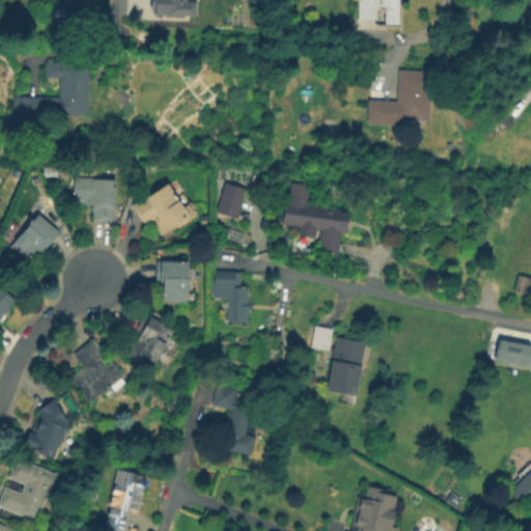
[(173,22),(151,22),(151,10),(149,10),(149,0),(194,0),(194,3),(170,3),(170,10),(173,10),(173,22)]
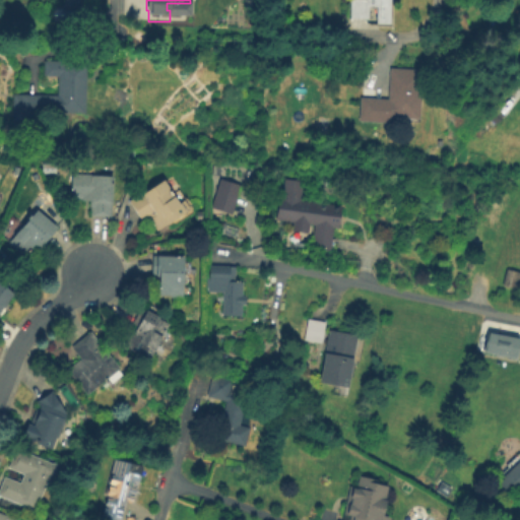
[(244,0),(255,0),(254,9),(244,8),(244,0)]
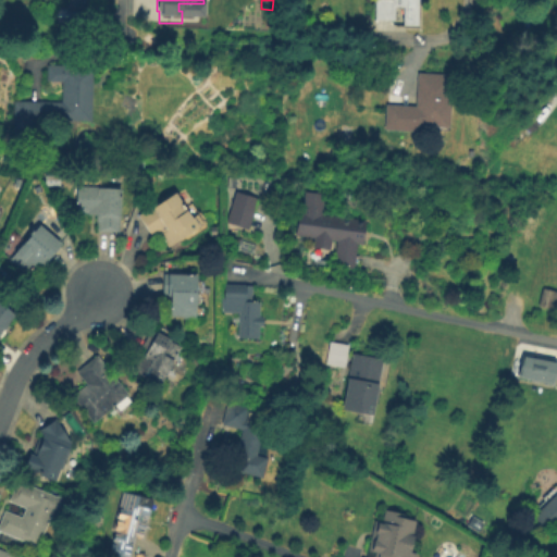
[(418,0),(418,26),(403,25),(403,7),(395,7),(395,20),(375,20),(375,0),(418,0)]
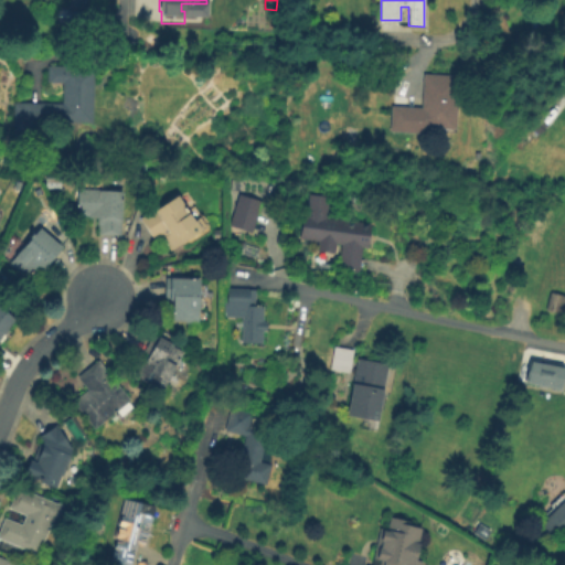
[(94,67),(93,123),(46,121),(46,138),(13,138),(14,103),(62,104),(62,83),(46,83),(48,66),(94,67)]
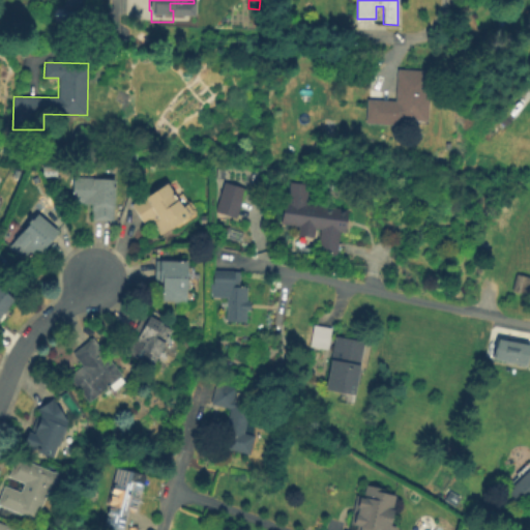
[(430,71),(427,121),(409,120),(408,125),(365,123),(366,98),(395,100),(398,69),(430,71)]
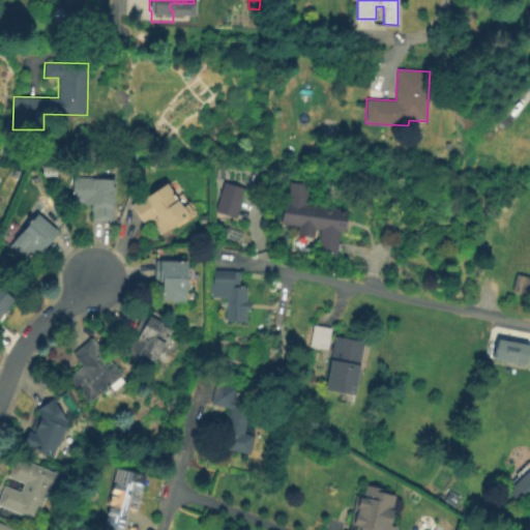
[(114,179),(113,221),(91,219),(92,204),(83,204),(83,202),(71,202),(72,177),(114,179)]
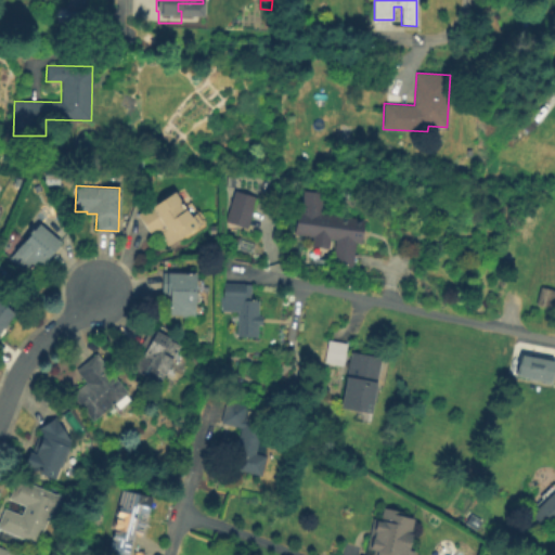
[(226,220),(235,190),(257,196),(248,228),(226,220)]
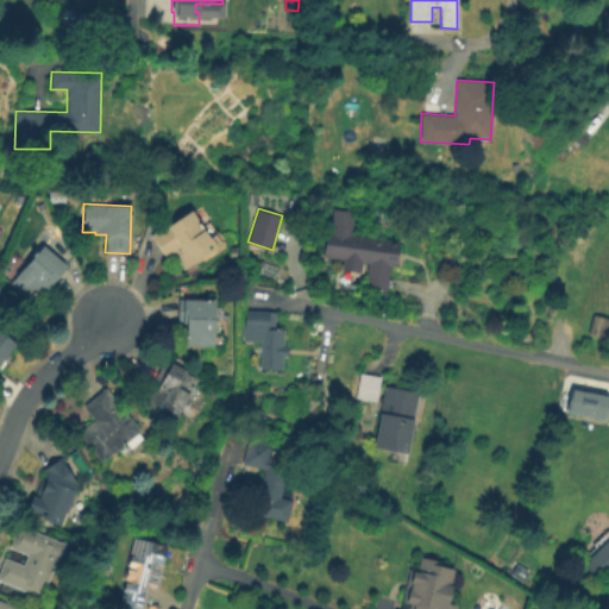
[(332,208),(358,212),(355,234),(394,239),(388,284),(369,282),(371,261),(363,259),(360,271),(344,269),(345,261),(325,257),(332,208)]
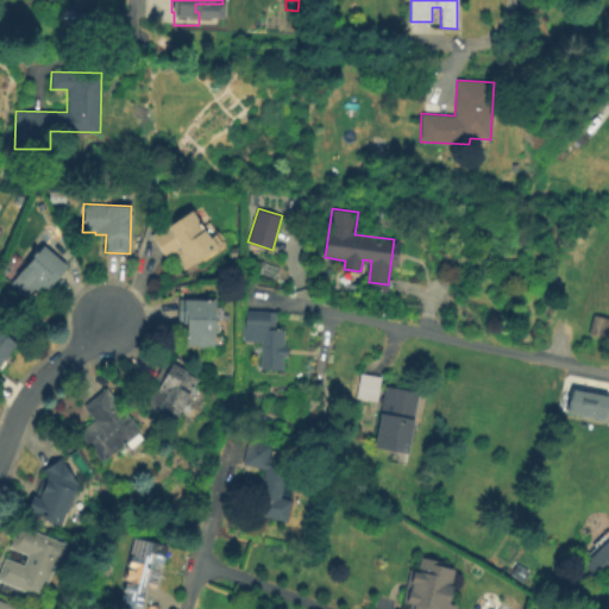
[(217,248),(182,270),(173,256),(167,259),(150,234),(168,224),(169,225),(192,211),(209,238),(211,238),(217,248)]
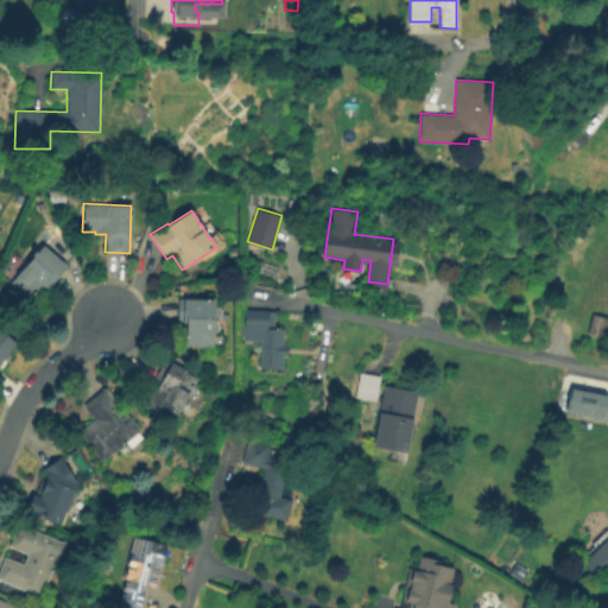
[(43,246),(67,266),(45,291),(40,286),(29,299),(10,284),(43,246)]
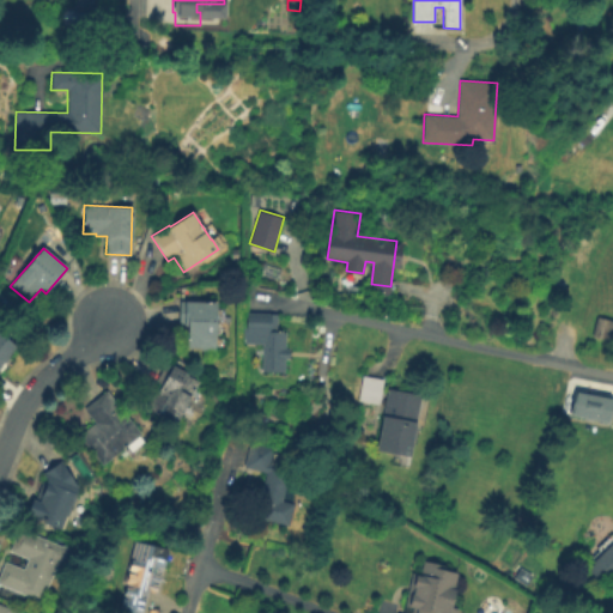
[(214,351),(200,351),(200,349),(186,349),(187,326),(178,326),(180,302),(217,302),(216,325),(219,325),(219,334),(216,334),(214,351)]
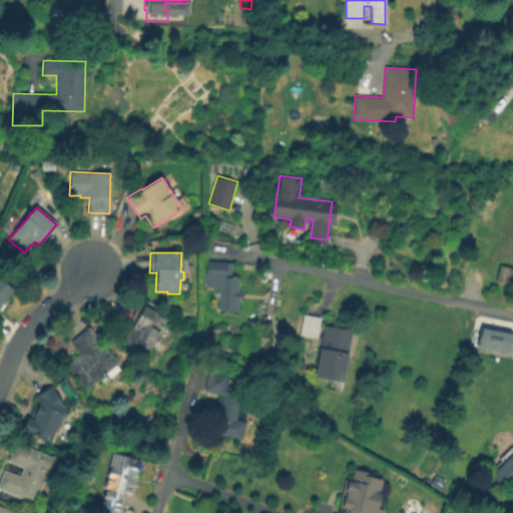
[(238,312),(218,312),(219,290),(205,290),(206,262),(233,262),(233,278),(239,278),(239,292),(242,292),(242,301),(238,301),(238,312)]
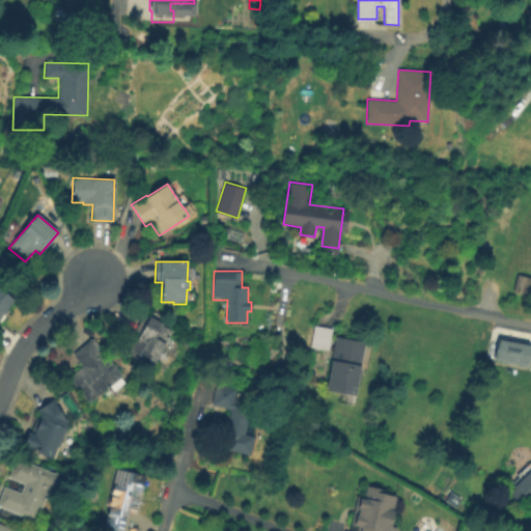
[(530,277),(530,282),(528,295),(512,290),(518,274),(530,277)]
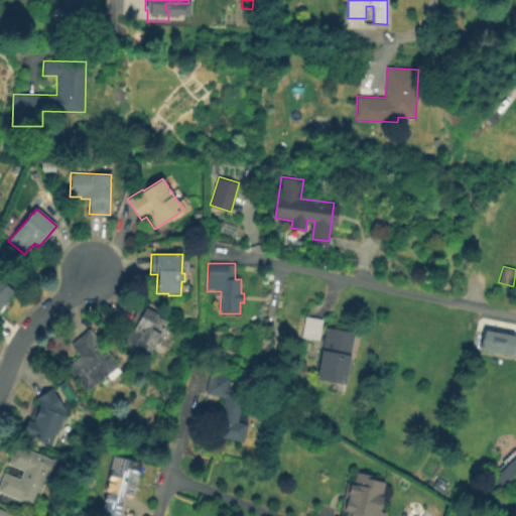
[(0,280),(13,292),(0,308),(0,280)]
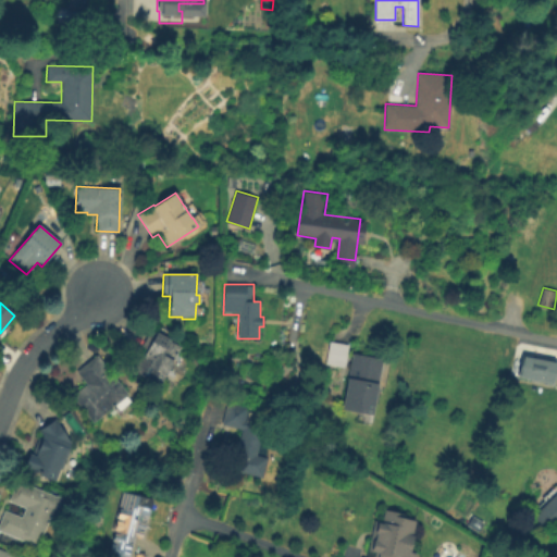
[(159,385),(132,371),(144,348),(141,347),(150,331),(181,346),(159,385)]
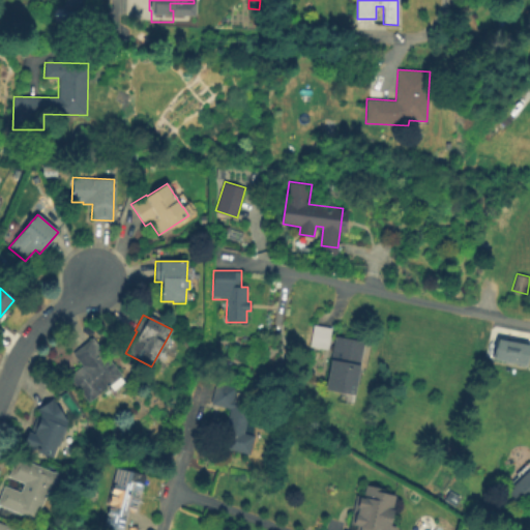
[(331,328),(327,349),(311,346),(314,325),(331,328)]
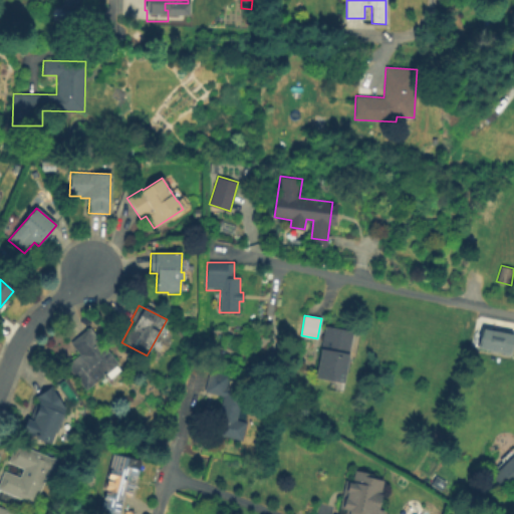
[(351,331),(342,382),(315,377),(324,326),(351,331)]
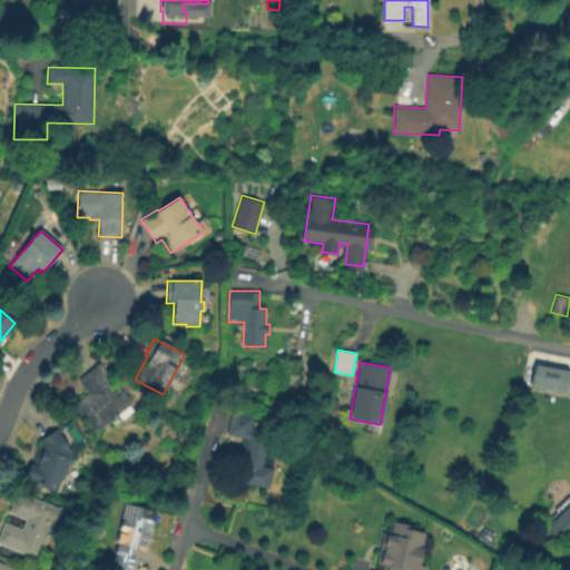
[(99,363),(131,403),(96,432),(74,405),(88,393),(78,381),(99,363)]
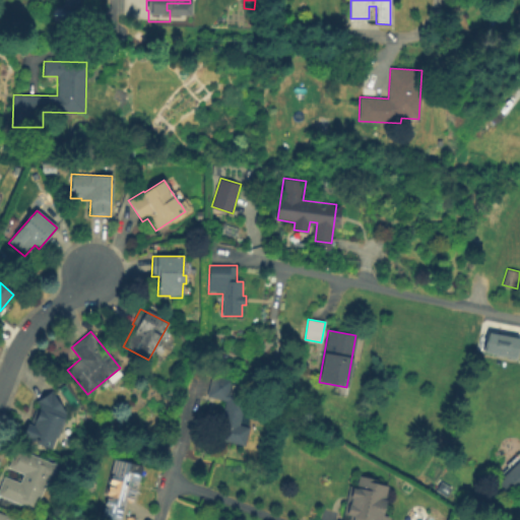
[(508,356),(493,350),(499,335),(514,341),(508,356)]
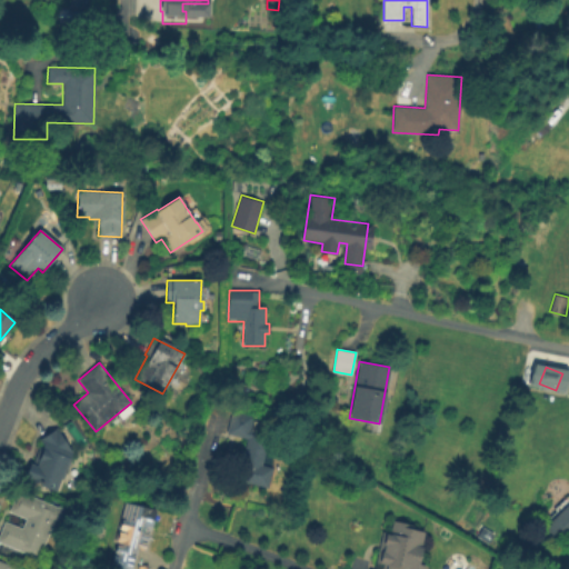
[(267,489),(236,480),(239,468),(236,467),(239,453),(242,453),(246,439),(227,433),(232,410),(268,419),(265,433),(270,435),(262,465),(272,467),(267,489)]
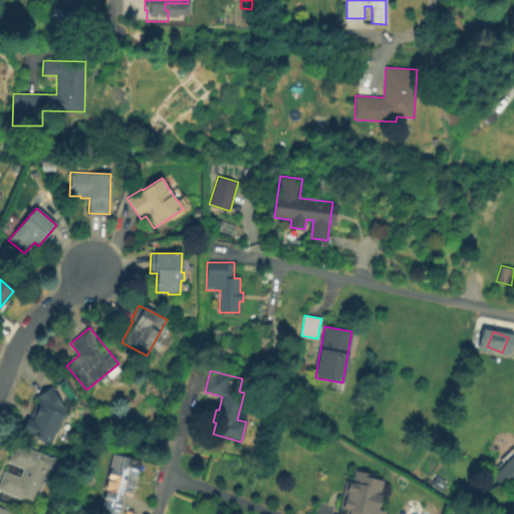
[(65,409),(51,445),(22,433),(27,419),(32,421),(39,403),(35,397),(51,387),(65,409)]
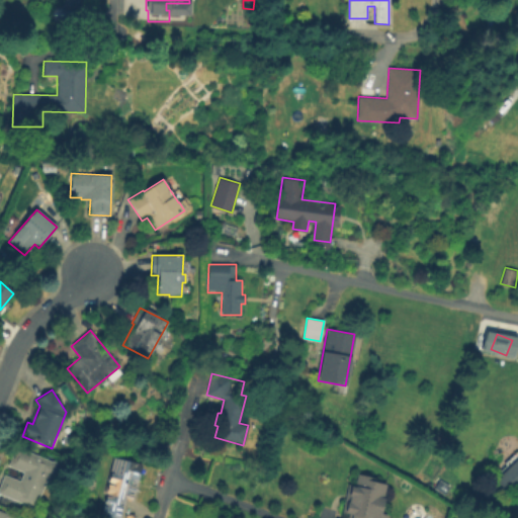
[(16,447),(63,466),(56,483),(48,479),(35,509),(0,494),(0,485),(4,475),(19,481),(23,472),(8,466),(16,447)]
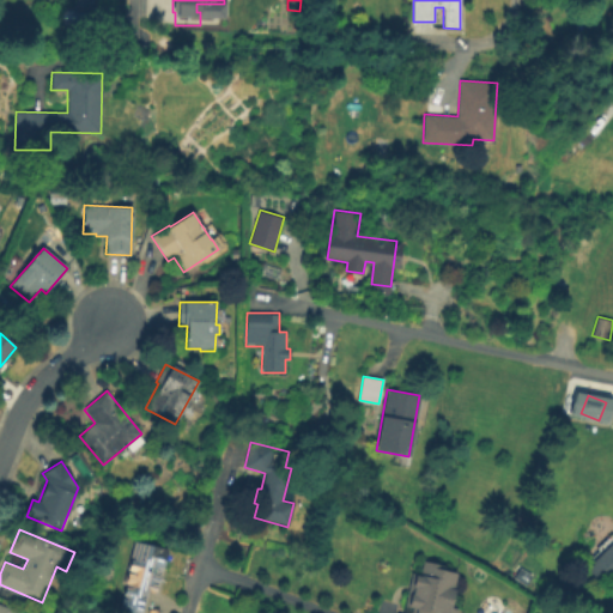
[(135,541),(167,550),(156,593),(150,590),(143,612),(127,612),(117,611),(135,541)]
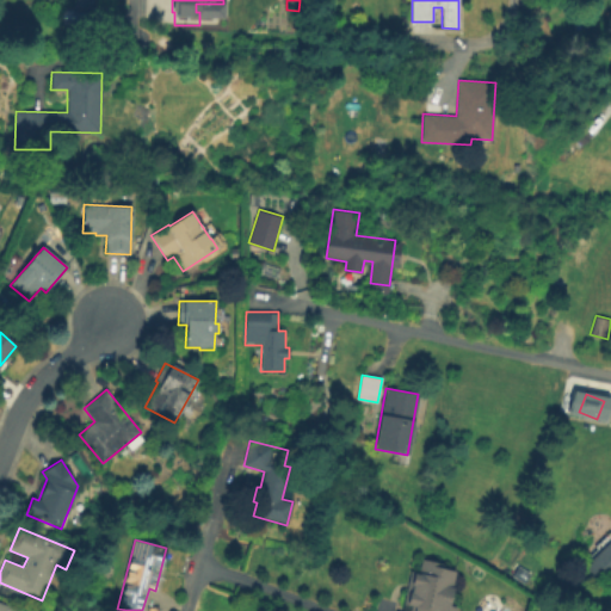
[(610,574),(597,588),(580,572),(591,561),(590,560),(610,539),(610,574)]
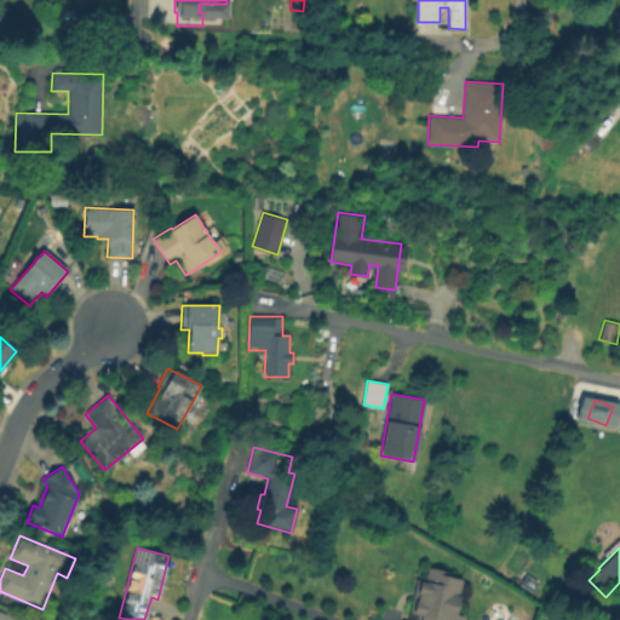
[(460,619),(452,619),(460,575),(424,568),(422,580),(413,578),(406,613),(409,614),(408,619),(460,619)]
